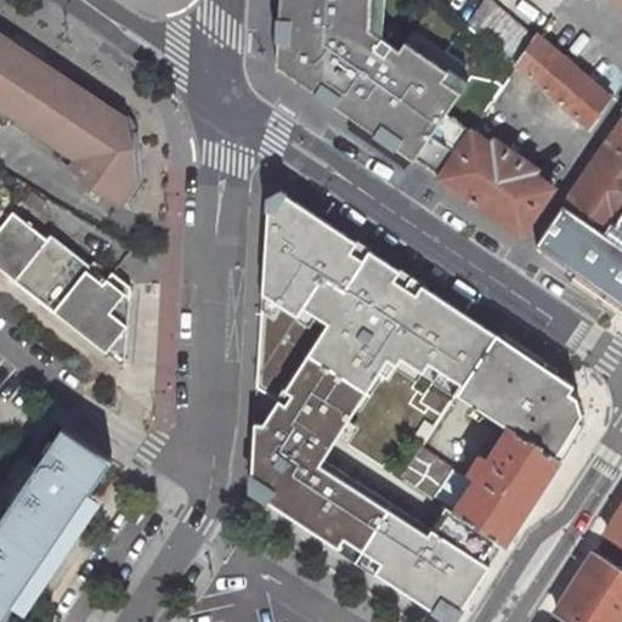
[(280,0),(277,67),(414,162),(447,116),(463,94),(445,80),(450,73),(407,44),(401,52),(371,30),(371,0),(280,0)]
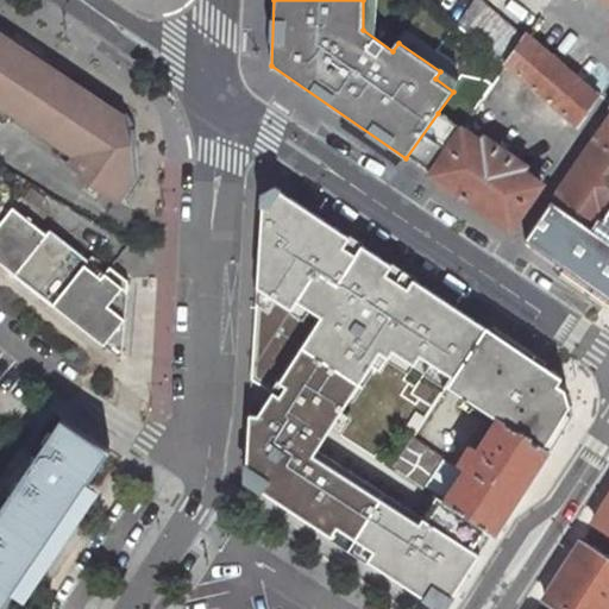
[(528,35),(483,0),(473,0),(456,25),(506,67),(528,35)]
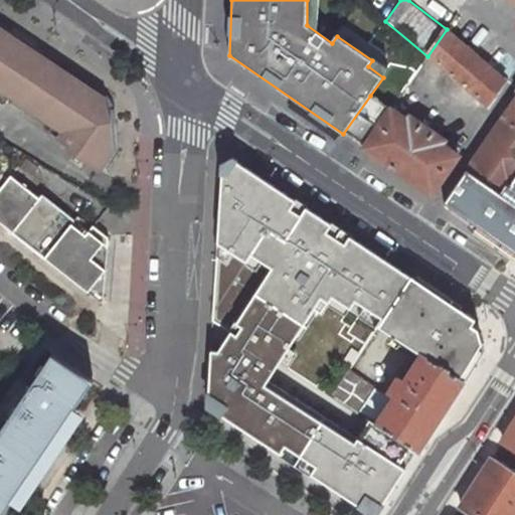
[(0,29),(0,94),(17,105),(46,60),(0,29)]
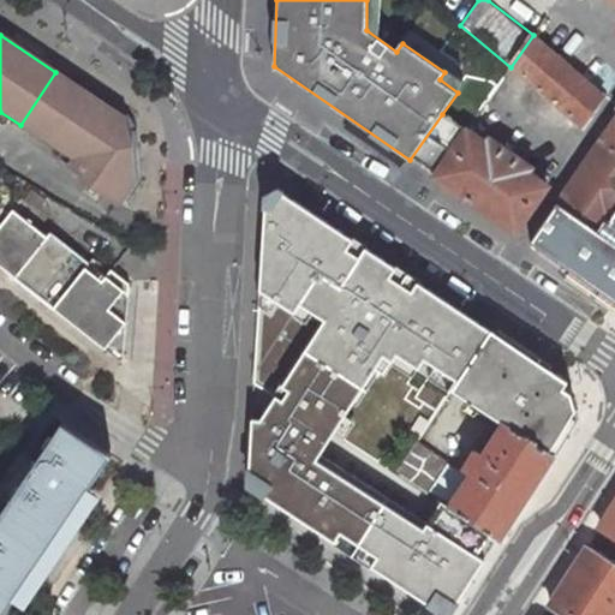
[(533,35),(511,67),(581,127),(605,95),(533,35)]
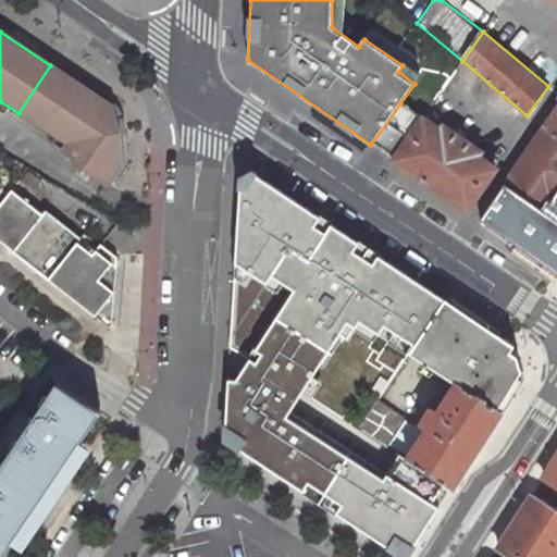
[(70,162),(101,183),(118,158),(114,139),(98,130),(97,122),(109,106),(50,65),(19,113),(53,137),(50,144),(72,159),(70,162)]
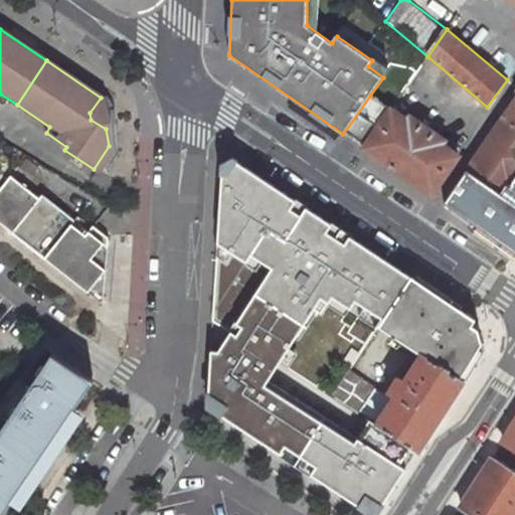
[(391,64),(383,77),(370,96),(390,110),(416,72),(411,68),(391,64)]
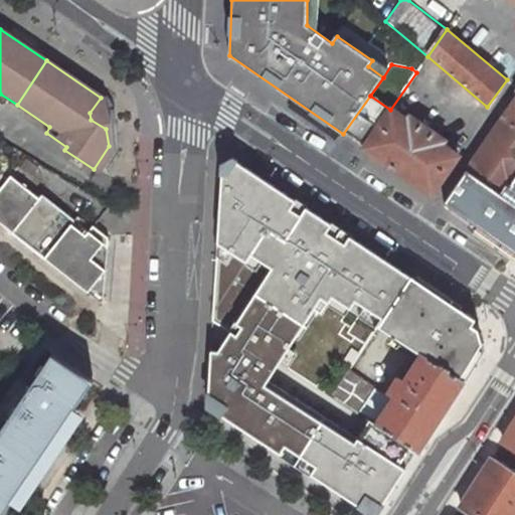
[(370,96),(343,134),(364,149),(390,110),(370,96)]
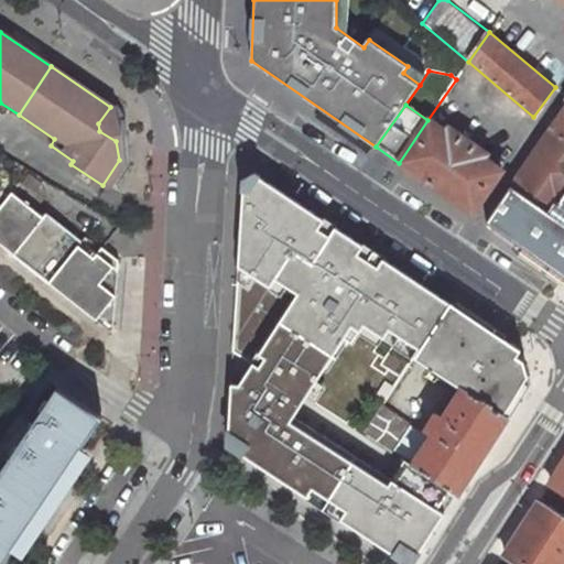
[(563,106),(545,133),(509,185),(550,213),(563,192),(563,106)]
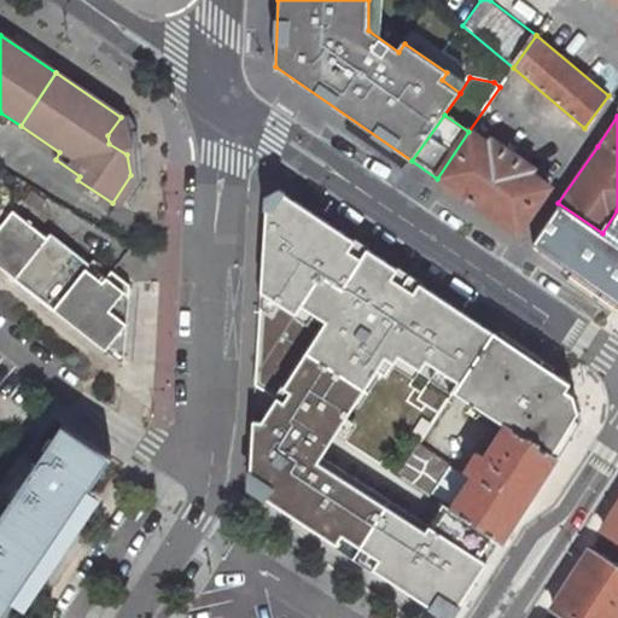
[(491,141),(489,145),(468,132),(437,179),(517,234),(549,187),(529,173),(532,168),(491,141)]
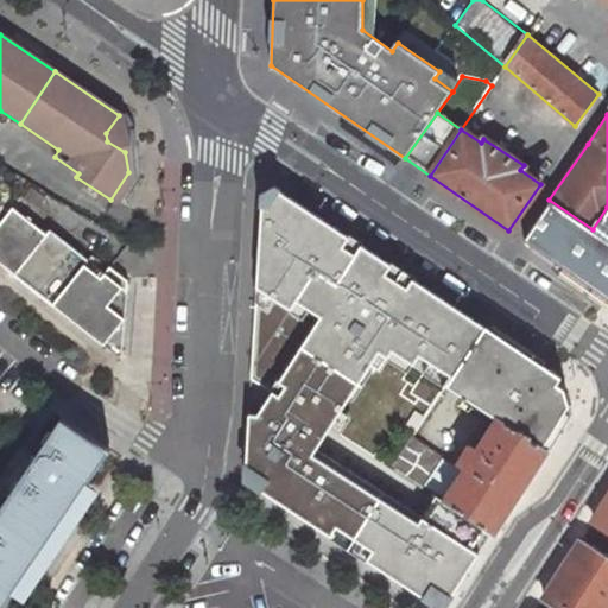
[(291,308),(297,298),(316,270),(336,283),(355,254),(342,246),(347,236),(279,191),(268,207),(261,206),(257,286),(291,308)]
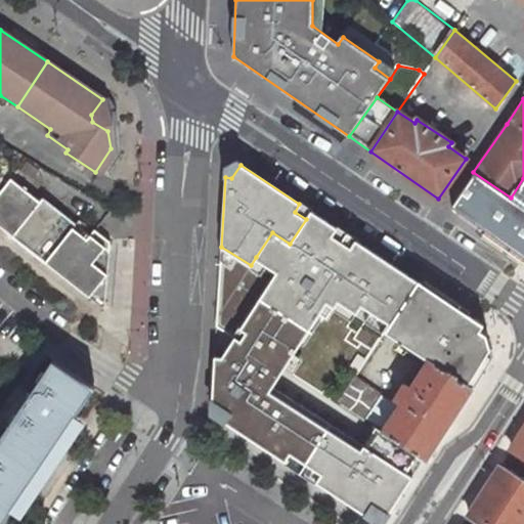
[(523,207),(511,198),(473,172),(450,205),(523,255),(523,207)]
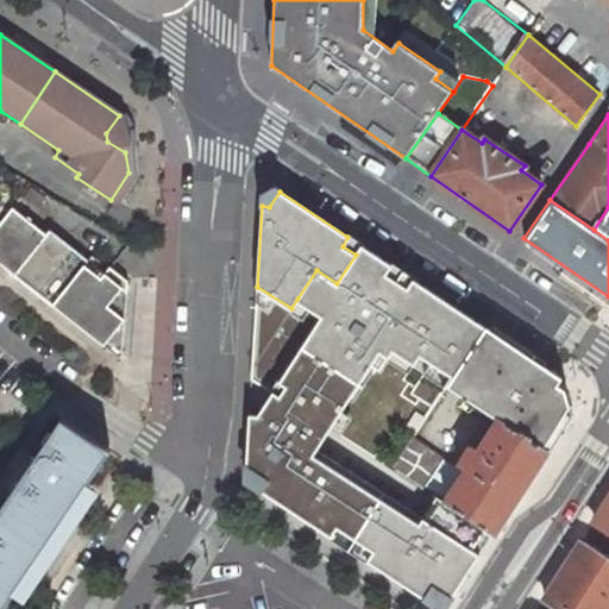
[(608,207),(594,230),(608,240),(608,207)]
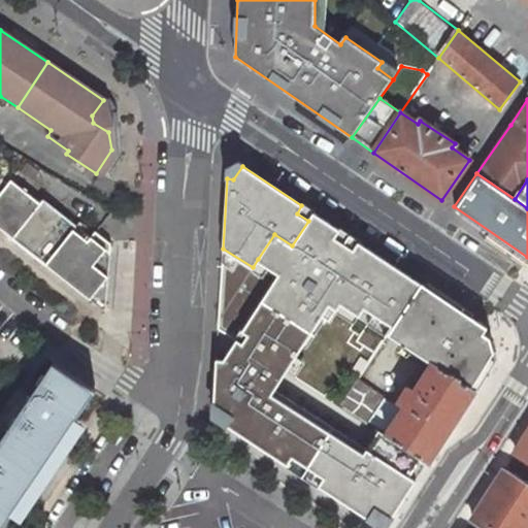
[(6,186),(0,193),(0,230),(90,302),(106,296),(109,252),(93,238),(89,244),(38,204),(35,208),(6,186)]
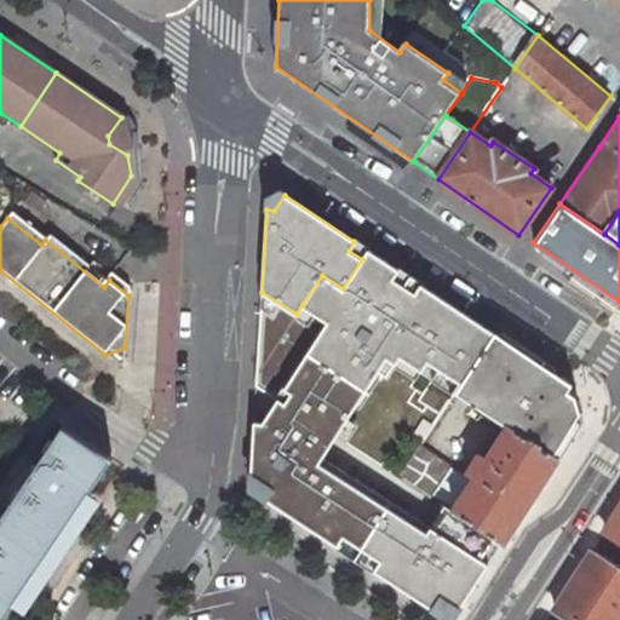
[(306,351),(366,390),(386,357),(394,362),(399,355),(422,371),(428,361),(461,383),(494,332),(420,285),(415,293),(392,277),(399,268),(369,250),(362,259),(343,288),(322,275),(303,304),(328,320),(306,351)]
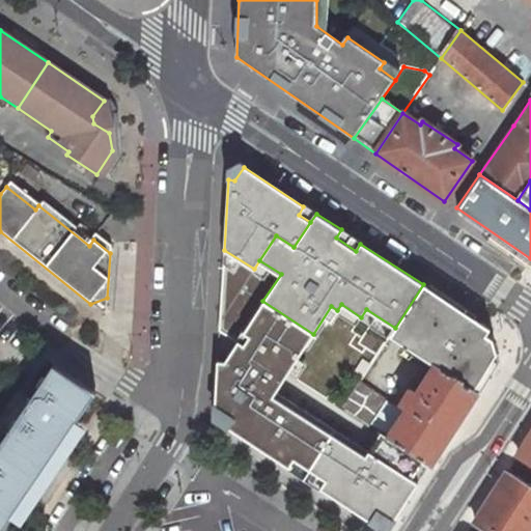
[(281,274),(259,260),(254,269),(224,250),(220,331),(238,342),(262,301),(281,274)]
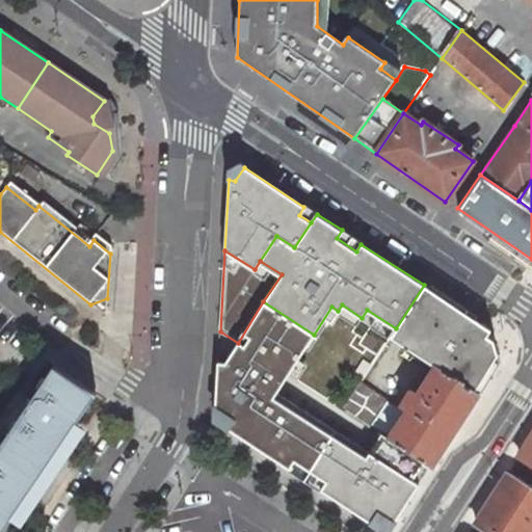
[(395,329),(391,336),(404,345),(437,294),(424,285),(396,328),(395,329)]
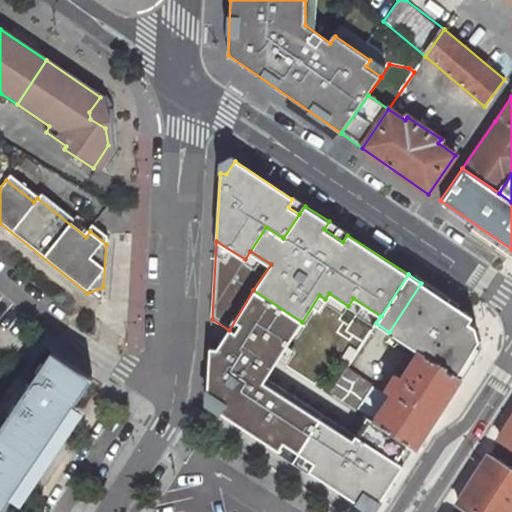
[(421,283),(389,332),(420,352),(461,378),(478,351),(475,330),(469,326),(442,308),(447,301),(421,283)]
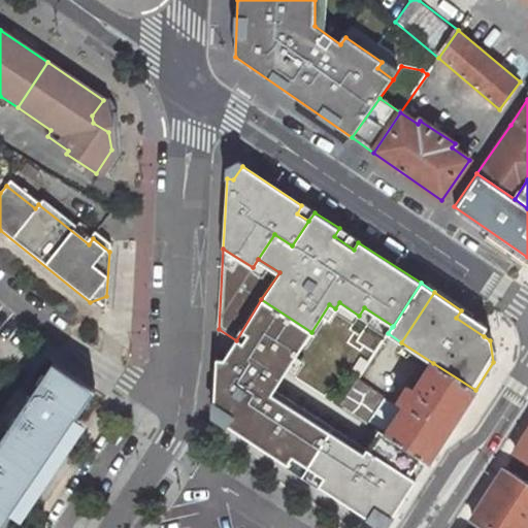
[(90,302),(105,316),(106,296),(90,302)]
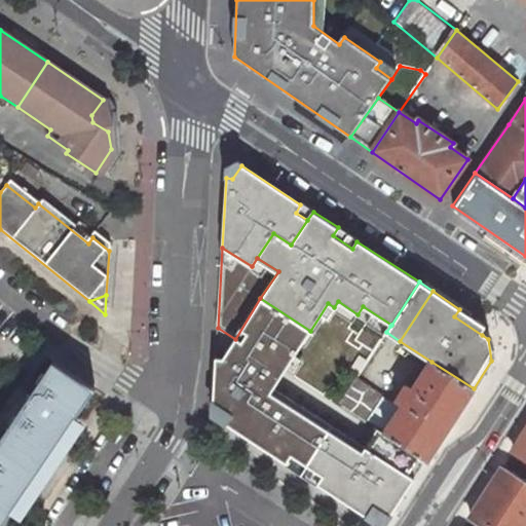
[(310,331),(260,298),(235,339),(223,360),(216,360),(214,401),(234,414),(228,423),(286,460),(291,453),(307,463),(328,430),(269,392),(285,370),(310,331)]
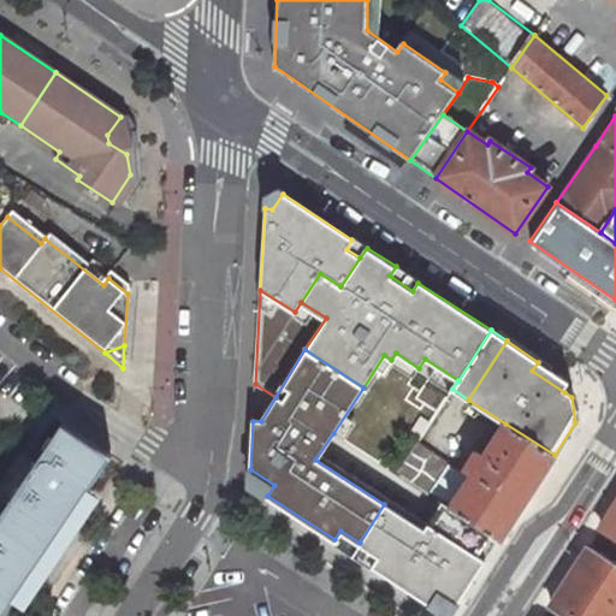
[(564,392),(569,383),(538,362),(532,371),(564,392)]
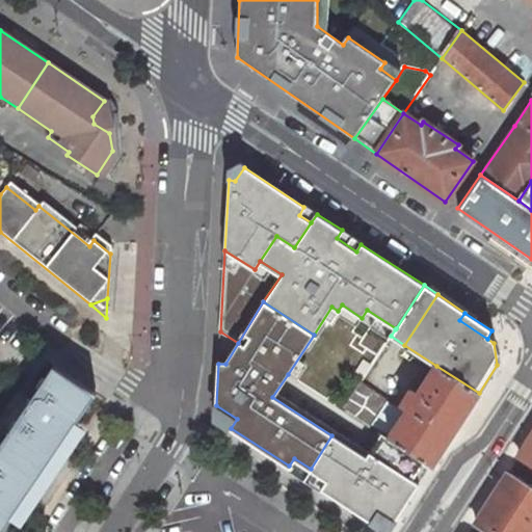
[(54,364),(0,443),(0,531),(2,531),(96,392),(54,364)]
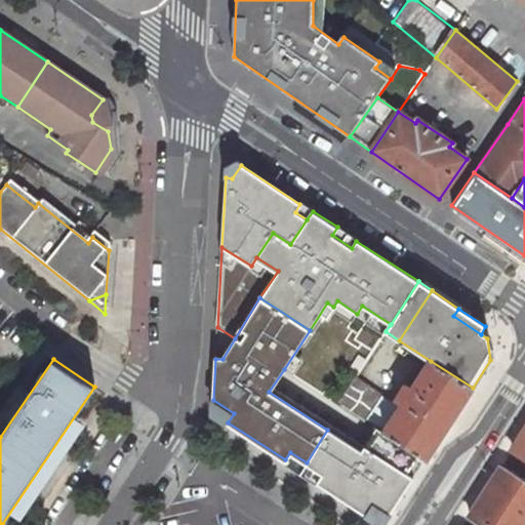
[(431,361),(384,433),(425,460),(473,388),(431,361)]
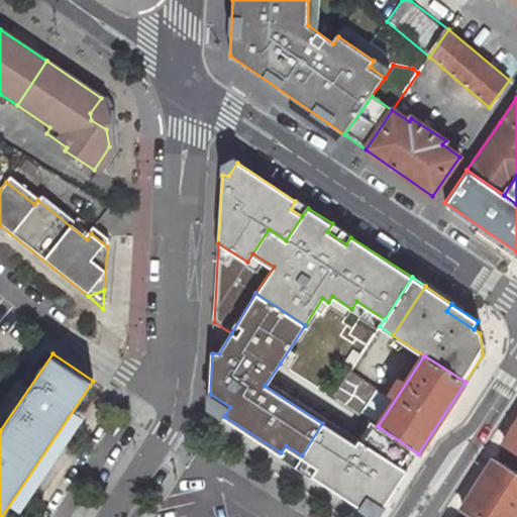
[(280,364),(265,386),(322,423),(362,449),(366,444),(406,471),(418,453),(378,426),(280,364)]
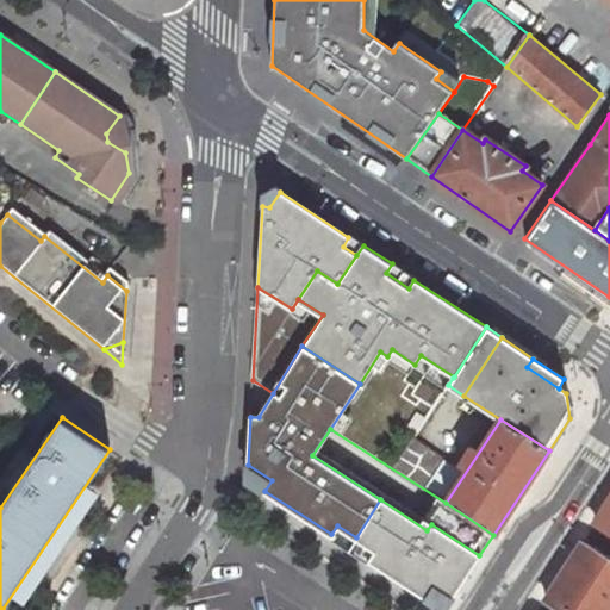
[(427,530),(380,499),(356,537),(375,551),(369,560),(444,608),(479,555),(431,524),(427,530)]
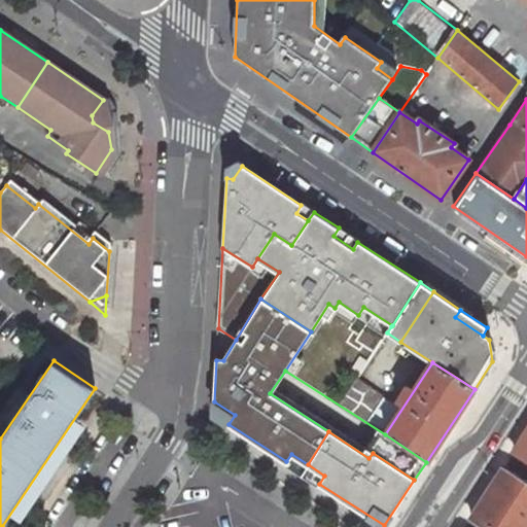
[(526,431),(514,452),(526,460),(526,431)]
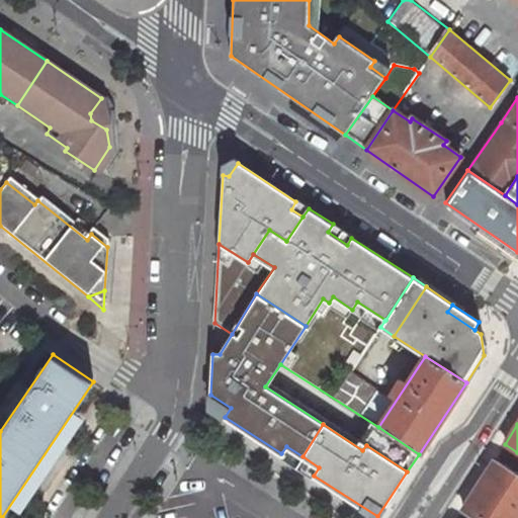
[(463,509),(477,517),(517,517),(517,477),(495,461),(463,509)]
